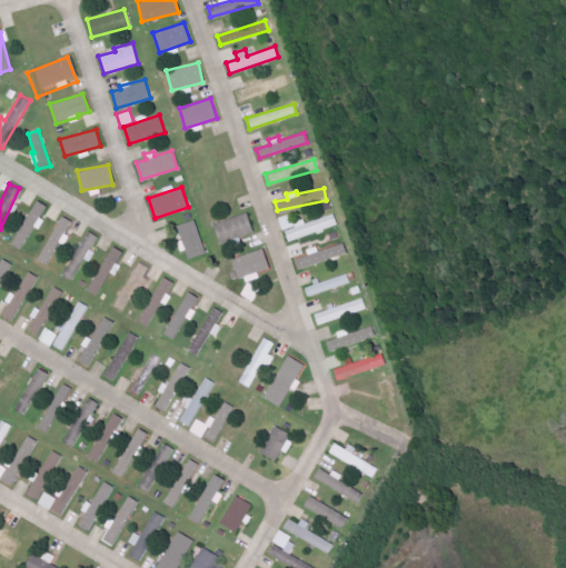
[(32,203),(43,209),(37,220),(41,223),(35,233),(29,230),(17,252),(8,247),(32,203)]
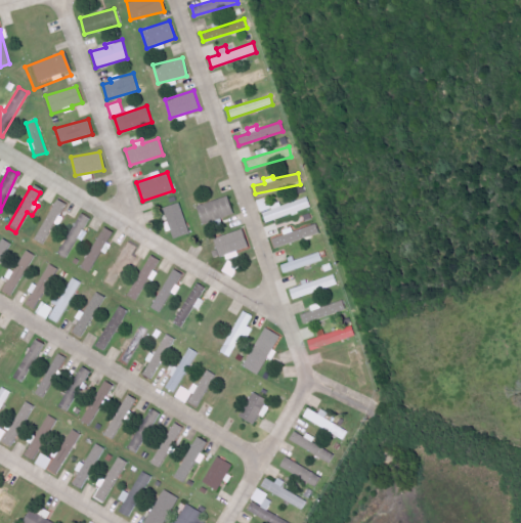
[(191,207),(222,197),(229,218),(199,228),(191,207)]
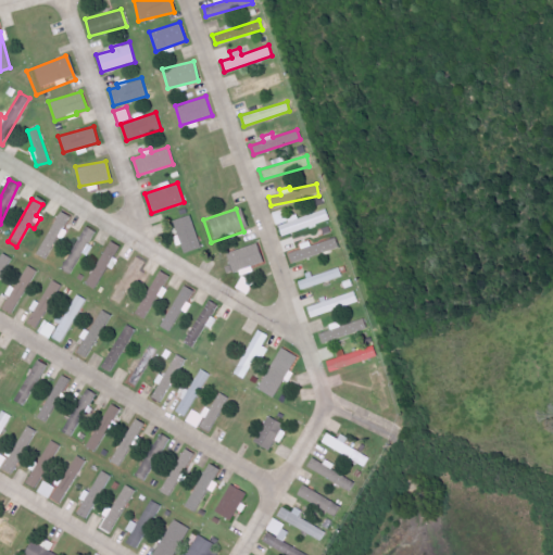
[(274,224),(285,222),(283,209),(272,212),(274,224)]
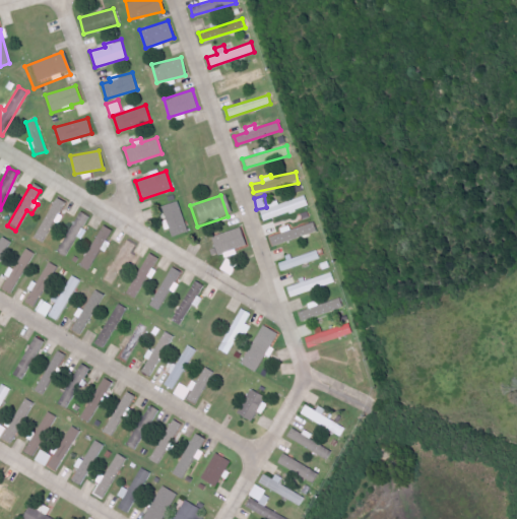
[(262,219),(307,206),(304,195),(259,208),(262,219)]
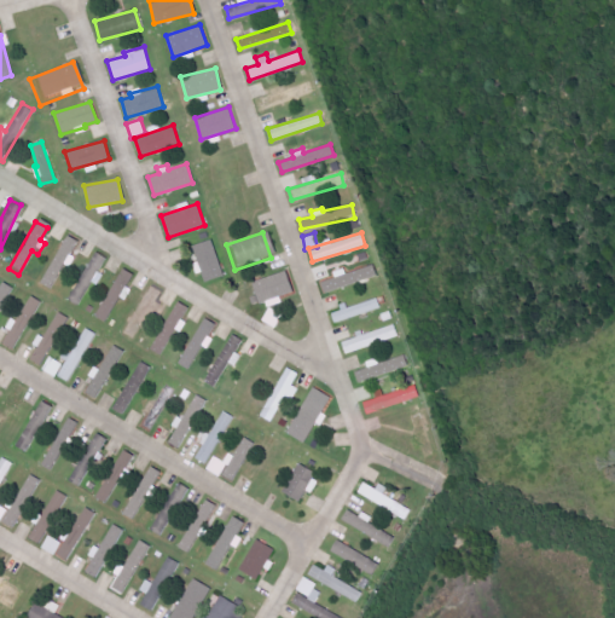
[(50,288),(65,263),(67,263),(80,242),(68,235),(39,282),(50,288)]
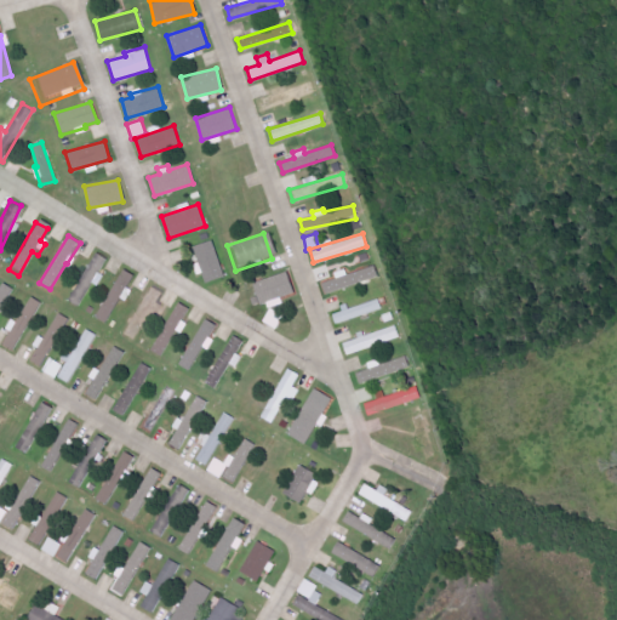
[(204,282),(223,274),(210,239),(192,246),(204,282)]
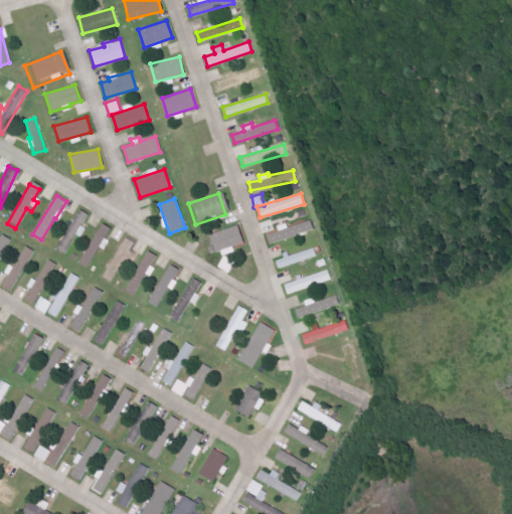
[(64,253),(81,226),(80,225),(88,214),(78,208),(55,247),(64,253)]
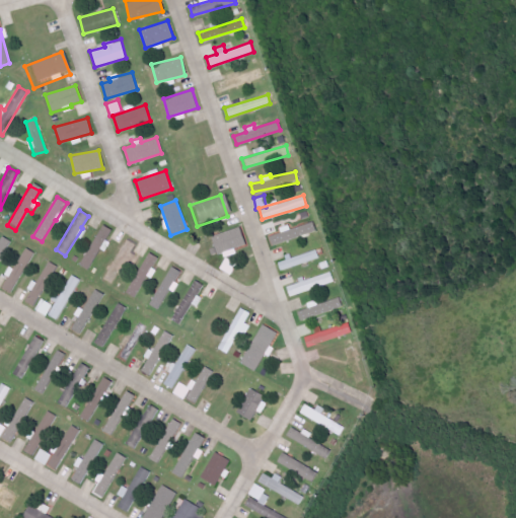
[(268,236),(272,245),(315,230),(312,221),(289,228),(287,224),(278,227),(280,232),(268,236)]
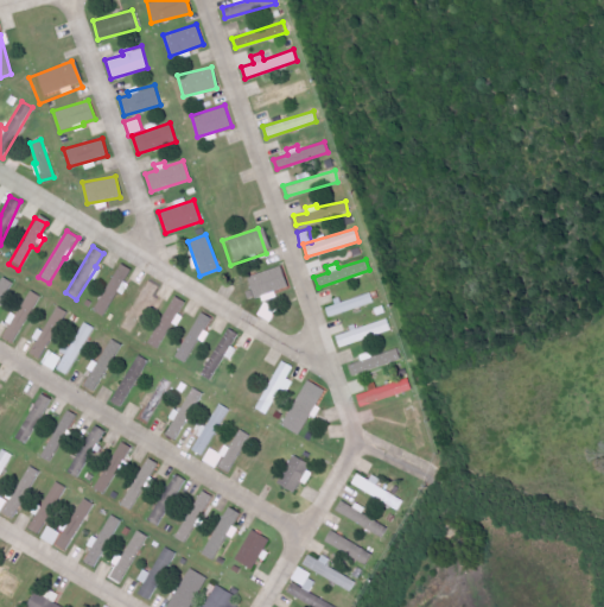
[(93,310),(102,315),(128,267),(119,263),(93,310)]
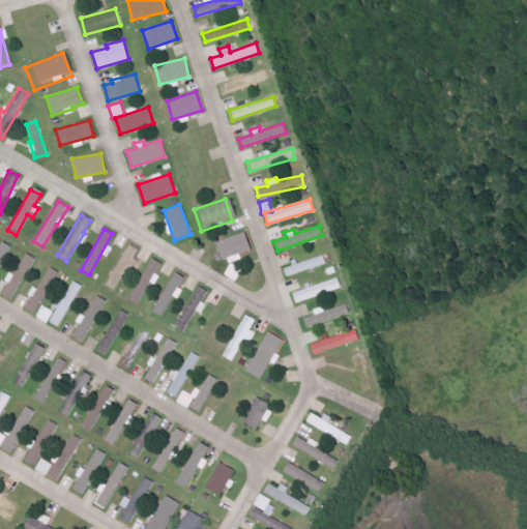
[(220,257),(249,251),(244,233),(215,239),(220,257)]
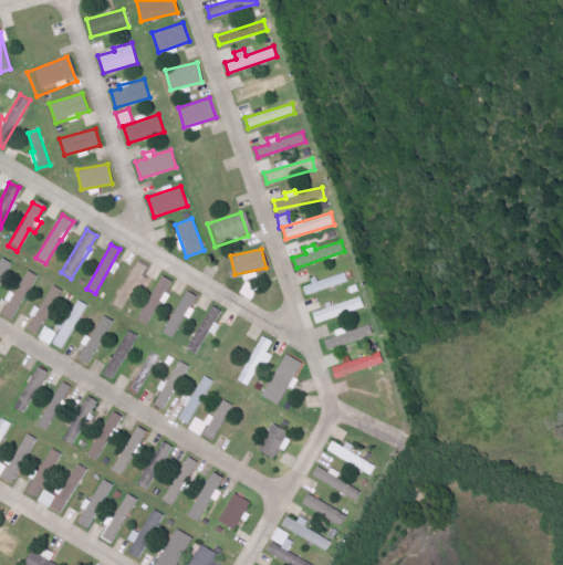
[(111,303),(120,309),(146,265),(137,260),(111,303)]
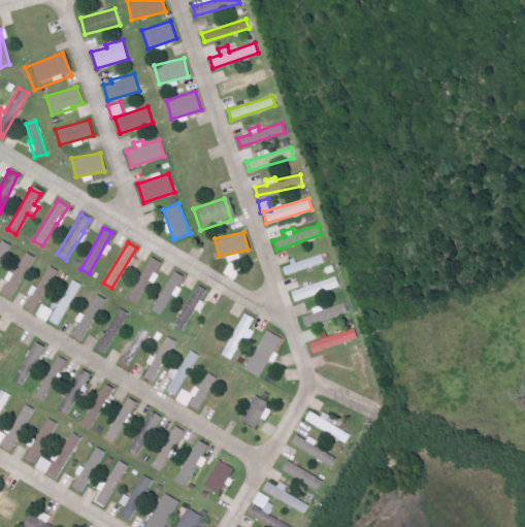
[(2,293),(11,297),(33,256),(24,251),(2,293)]
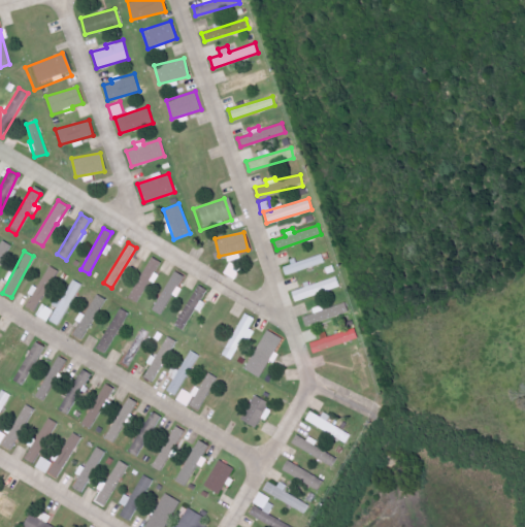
[(323,262),(321,254),(292,263),(283,267),(285,274),(323,262)]
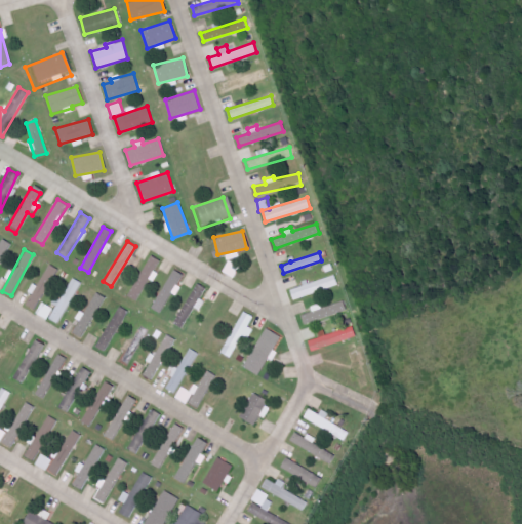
[(127,296),(135,300),(157,259),(149,255),(127,296)]
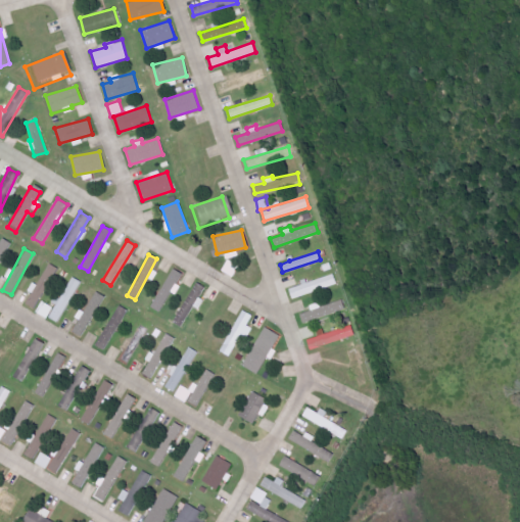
[(221,271),(232,276),(237,266),(226,261),(221,271)]
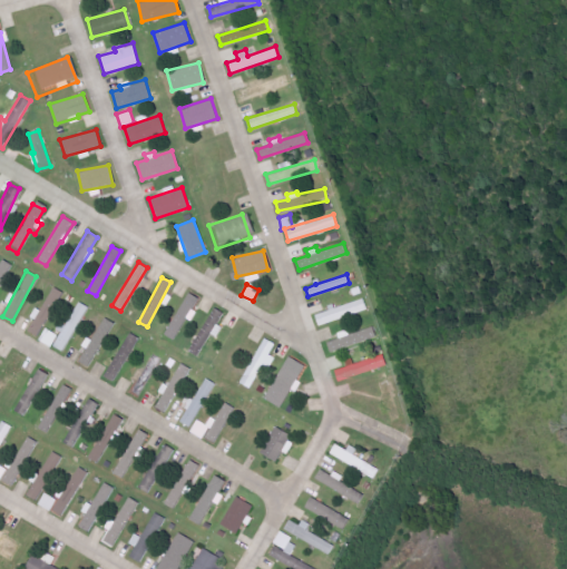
[(173,340),(196,297),(187,292),(163,334),(173,340)]
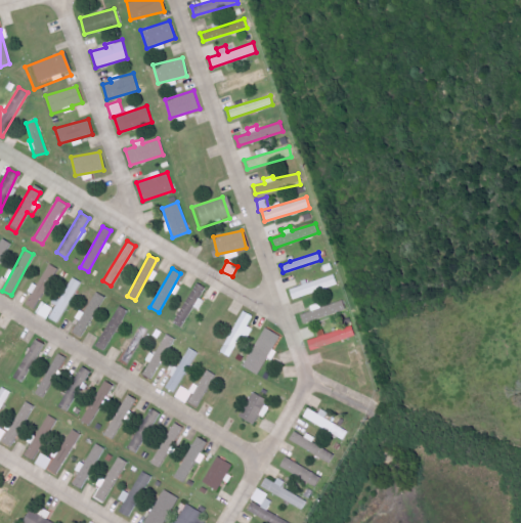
[(304,284),(289,289),(292,299),(336,285),(333,274),(303,284),(304,284)]
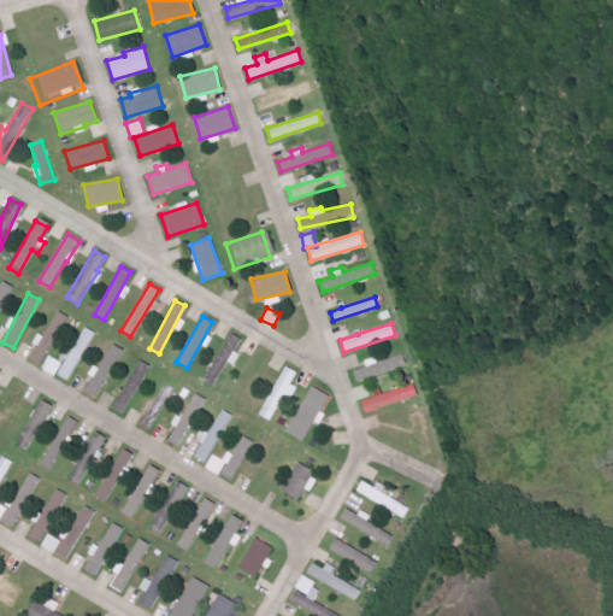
[(57,375),(69,380),(92,330),(81,326),(65,359),(64,358),(57,375)]
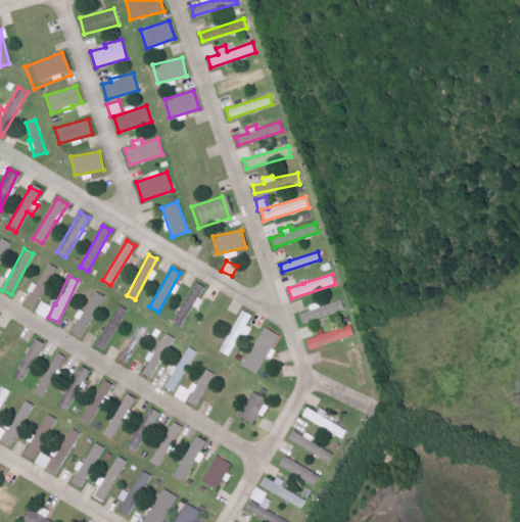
[(203,287),(193,282),(173,323),(181,327),(191,305),(197,309),(202,299),(198,297),(203,287)]
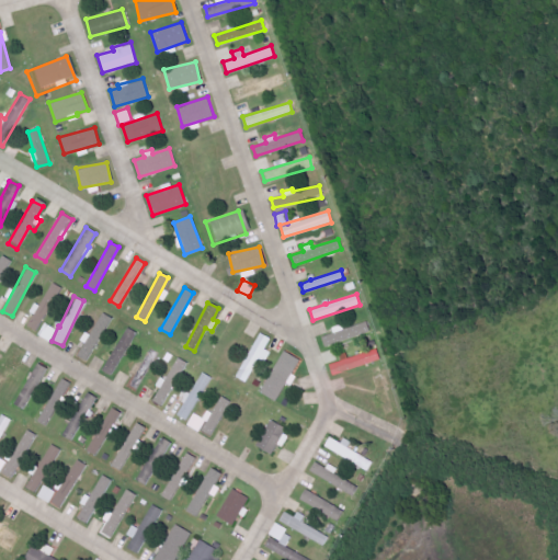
[(76,355),(86,361),(111,317),(101,311),(83,341),(84,342),(76,355)]
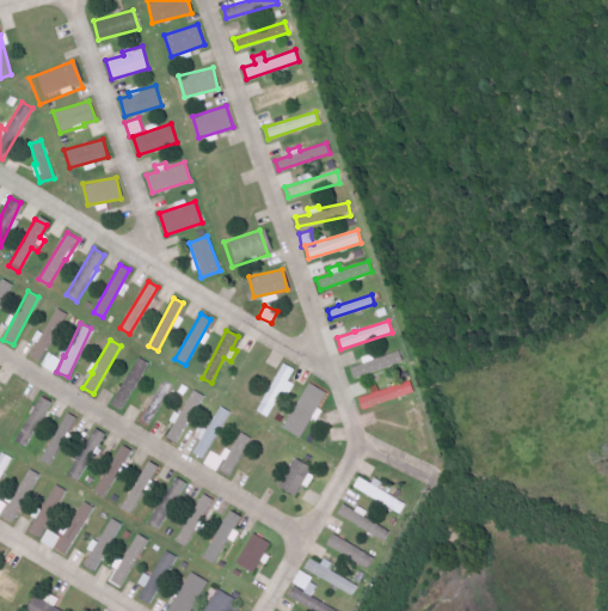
[(349,367),(354,379),(403,361),(398,349),(373,359),(370,354),(360,358),(362,362),(349,367)]
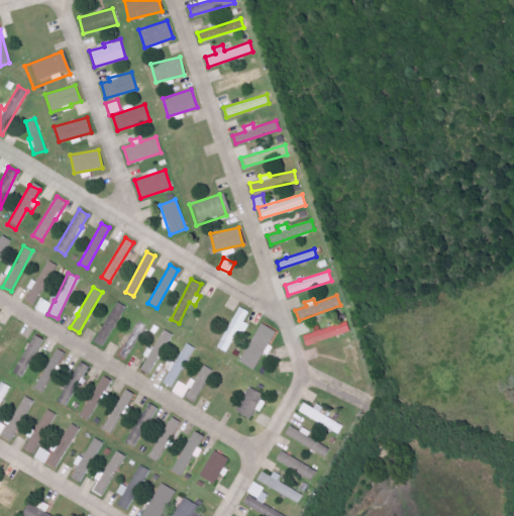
[(50,304),(40,297),(33,308),(44,314),(50,304)]
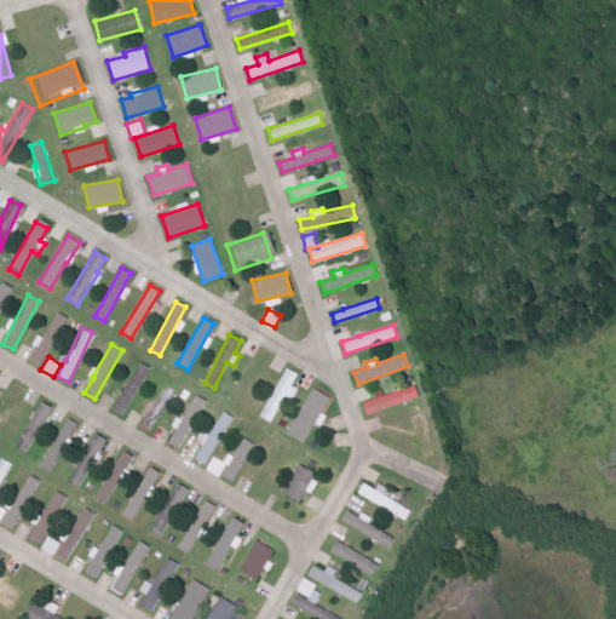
[(114,410),(124,414),(148,366),(138,361),(114,410)]
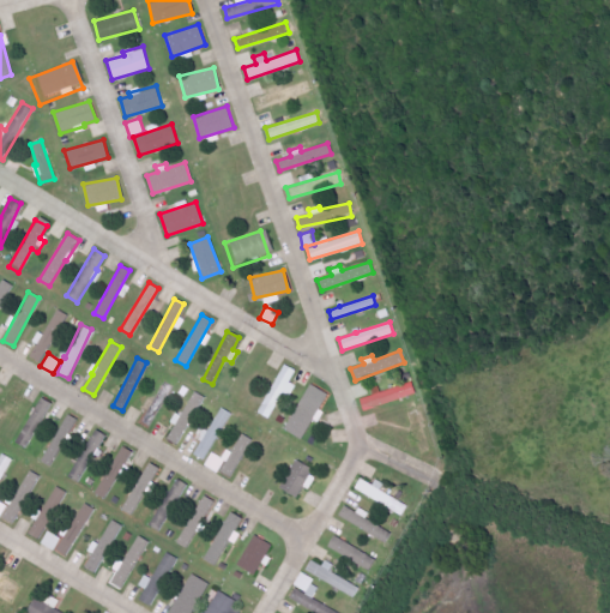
[(258,413),(270,419),(294,368),(282,362),(258,413)]
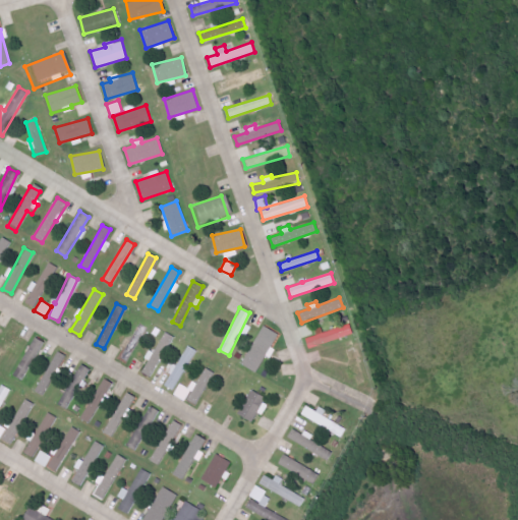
[(352,333),(349,323),(315,333),(315,334),(304,338),(308,348),(352,333)]
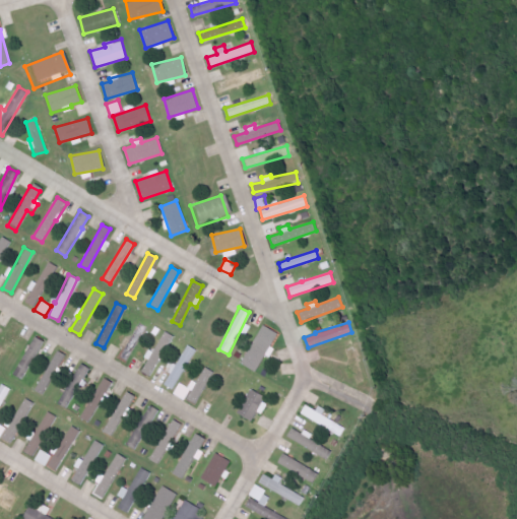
[(277,333),(262,324),(240,363),(254,371),(277,333)]
